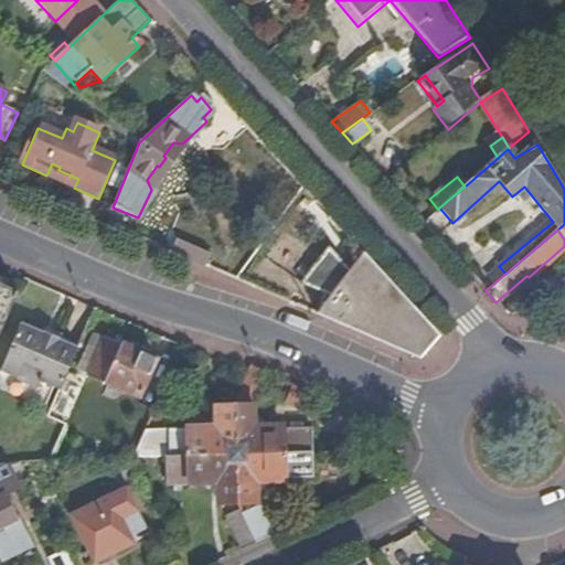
[(170,253),(203,268),(208,257),(174,243),(170,253)]
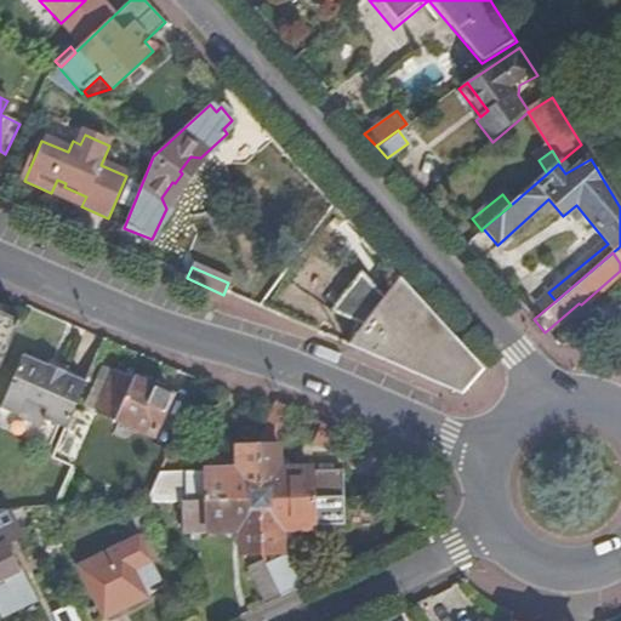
[(330,312),(357,332),(386,294),(359,274),(330,312)]
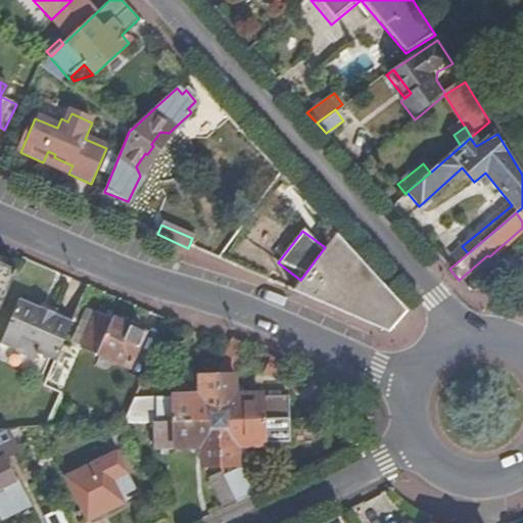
[(325,247),(300,280),(291,292),(386,333),(405,312),(334,235),(325,247)]
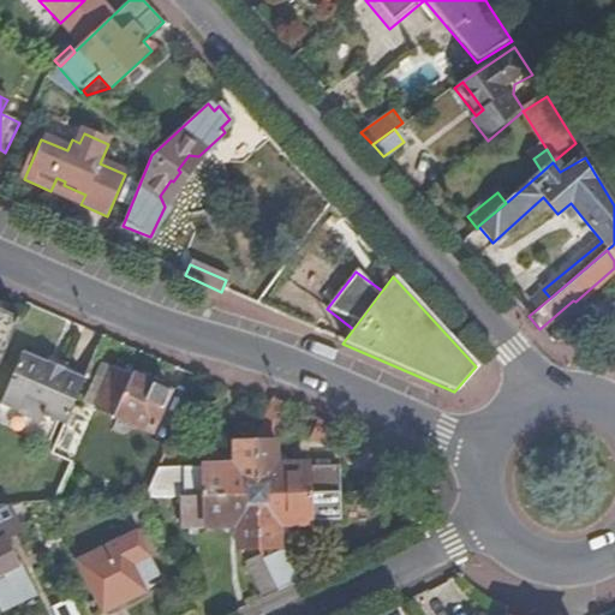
[(614,329),(590,346),(604,350),(614,353),(614,329)]
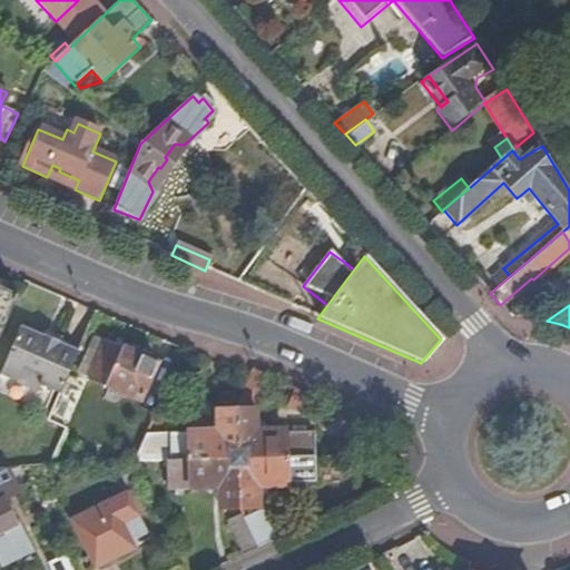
[(41,386),(60,394),(78,352),(21,327),(0,374),(0,375),(38,392),(41,386)]
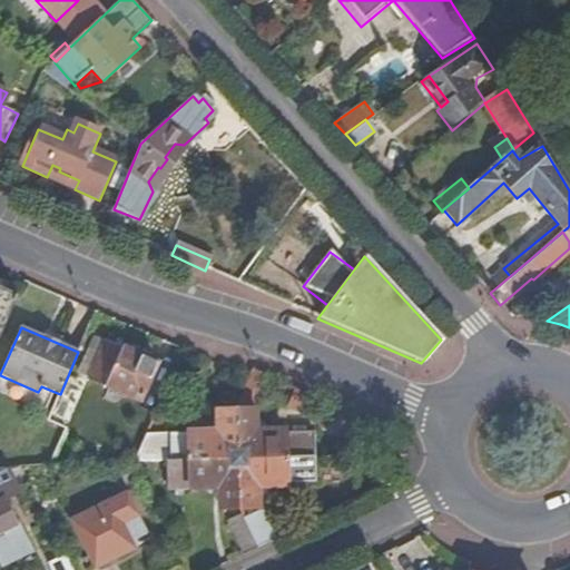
[(102,345),(89,377),(140,401),(156,365),(120,350),(119,352),(102,345)]
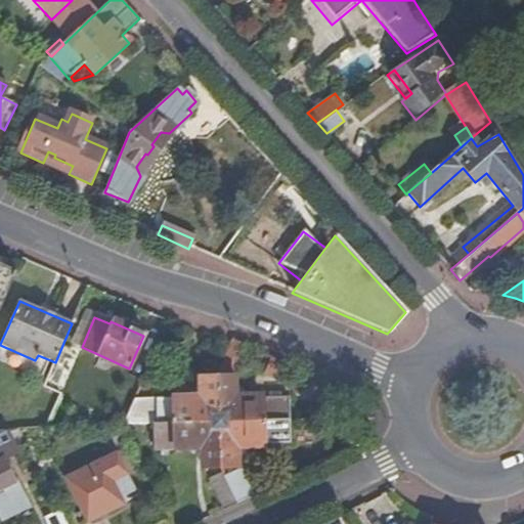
[(226,413),(226,422),(291,421),(290,399),(264,398),(263,395),(237,395),(237,368),(248,347),(231,340),(218,378),(219,413),(226,413)]
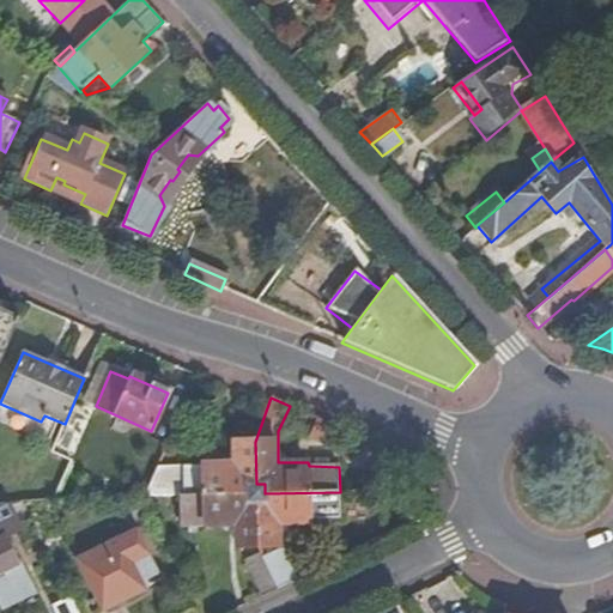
[(146,496),(180,496),(248,493),(247,484),(256,484),(255,442),(235,442),(235,462),(158,462),(158,465),(145,496),(146,496)]
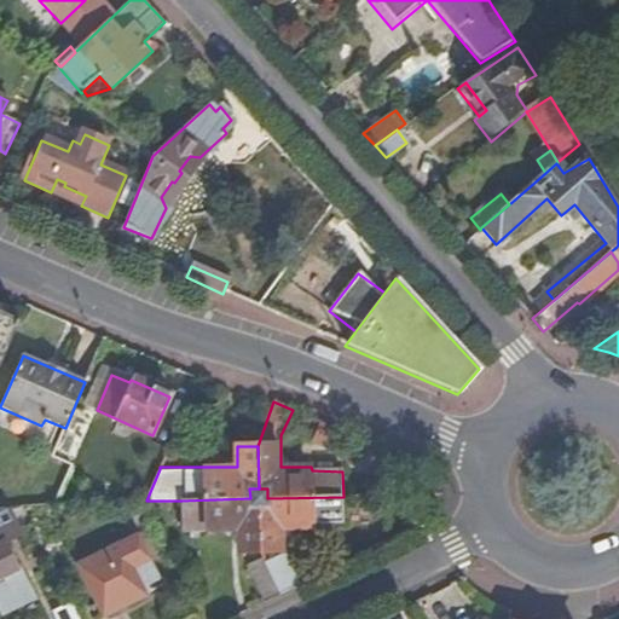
[(259,509),(260,548),(283,548),(282,528),(312,527),(312,525),(345,524),(343,497),(267,498),(267,509),(259,509)]
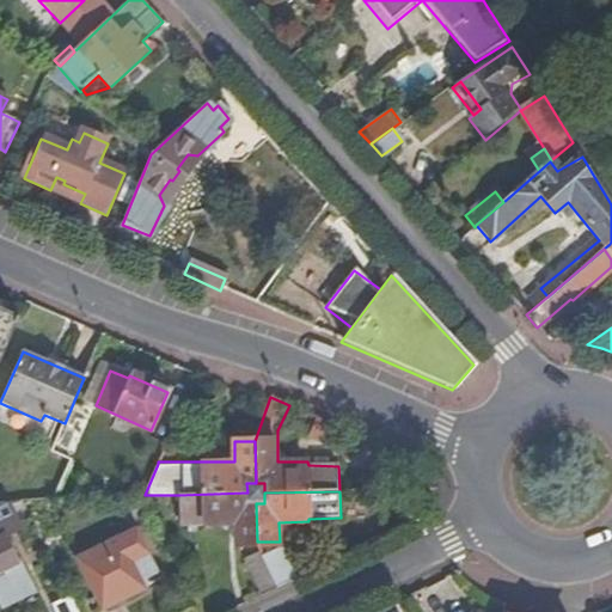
[(237,542),(257,542),(256,503),(248,503),(248,493),(179,495),(179,522),(236,522),(237,542)]
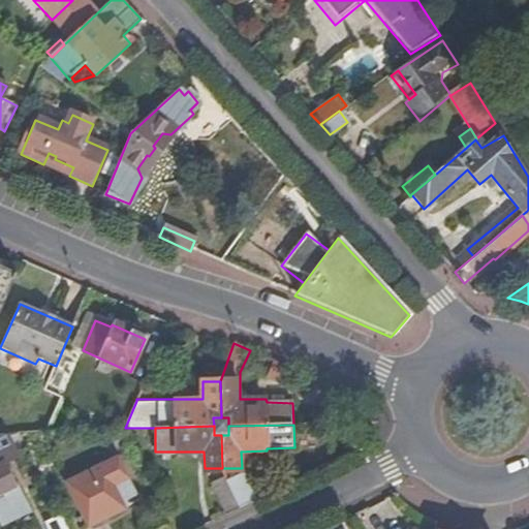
[(0,495),(16,488),(4,465),(4,464),(19,457),(8,437),(0,436),(0,495)]
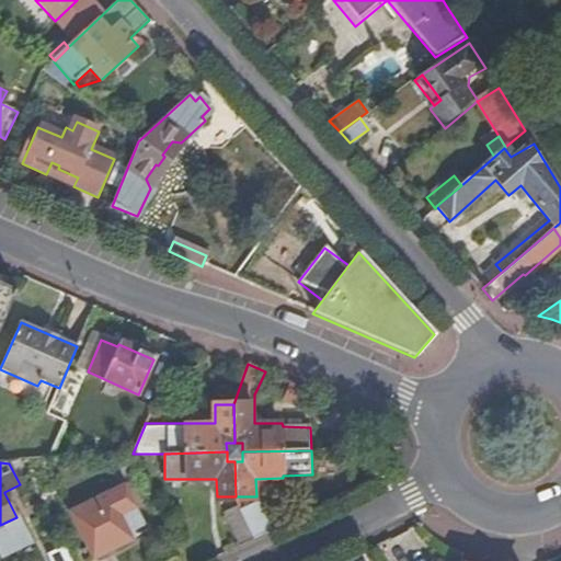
[(98,556),(132,539),(121,515),(137,506),(127,487),(76,511),(98,556)]
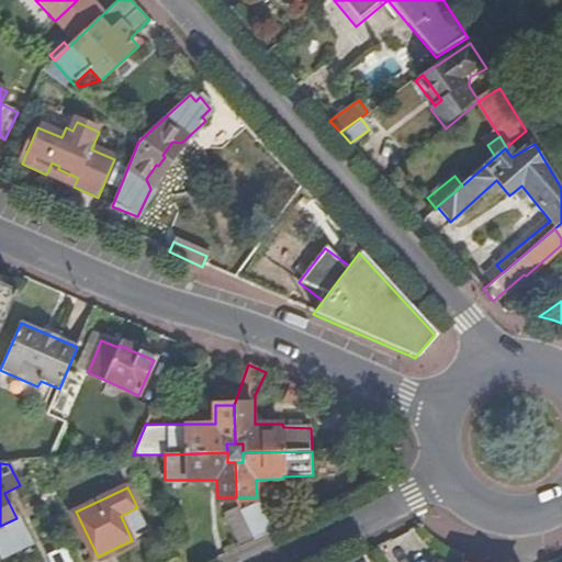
[(243,510),(256,540),(272,532),(257,504),(243,510)]
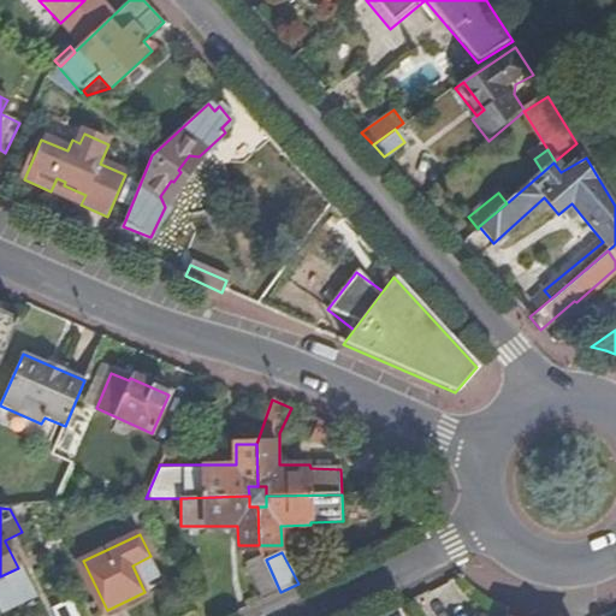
[(163,582),(150,556),(132,566),(144,592),(163,582)]
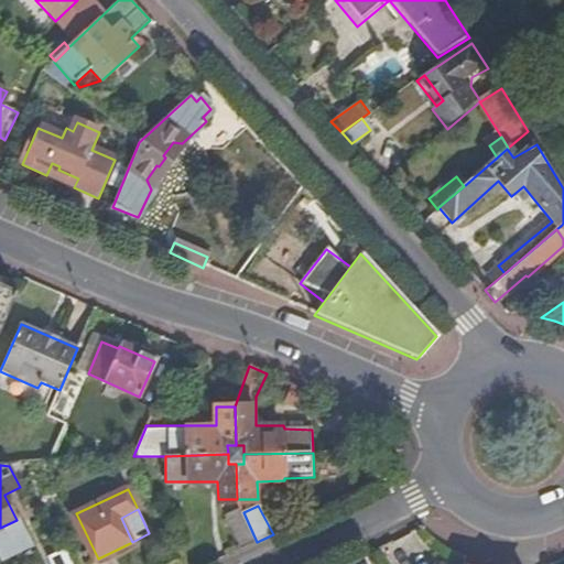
[(241,550),(257,542),(243,512),(227,520),(241,550)]
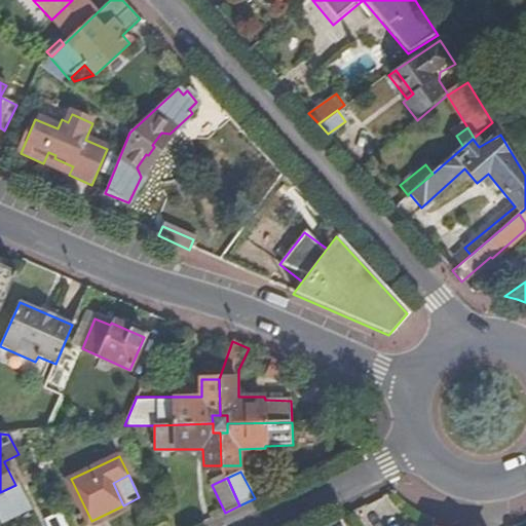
[(71,525),(66,516),(50,523),(51,525),(71,525)]
